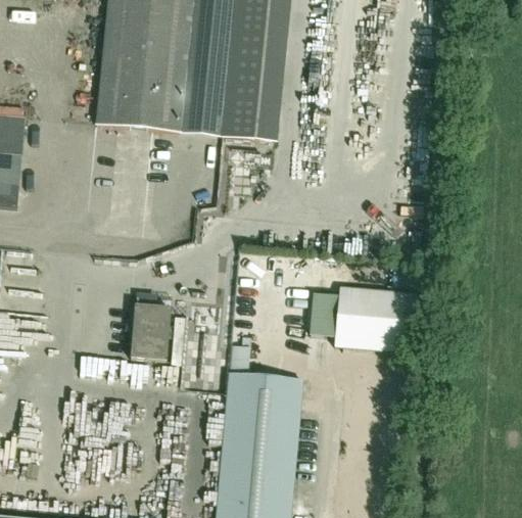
[(223,133),(234,0),(109,0),(97,122),(223,133)]
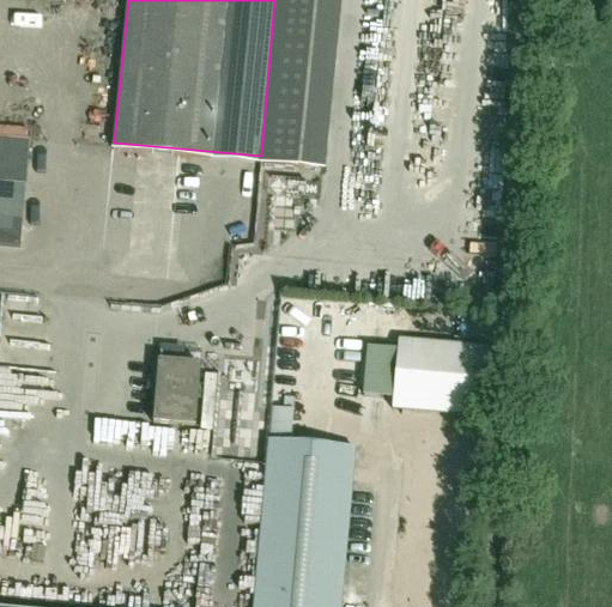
[(274,0),(261,156),(323,161),(339,0),(274,0)]
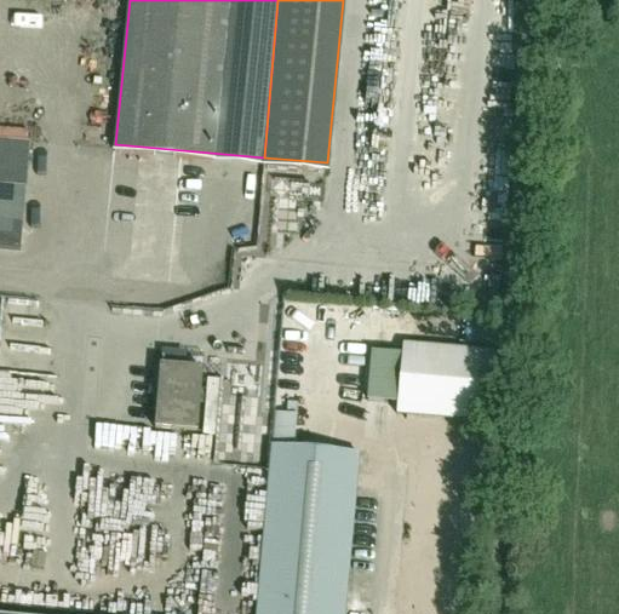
[(0,244),(21,246),(22,234),(30,139),(30,137),(0,135),(0,244)]
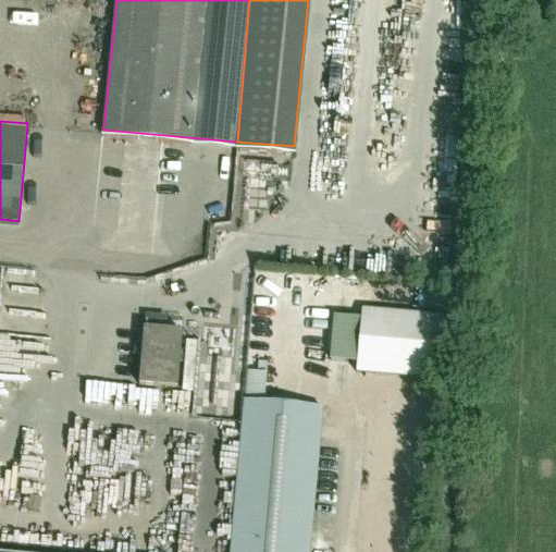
[(271,175),(272,161),(254,160),(252,174),(271,175)]
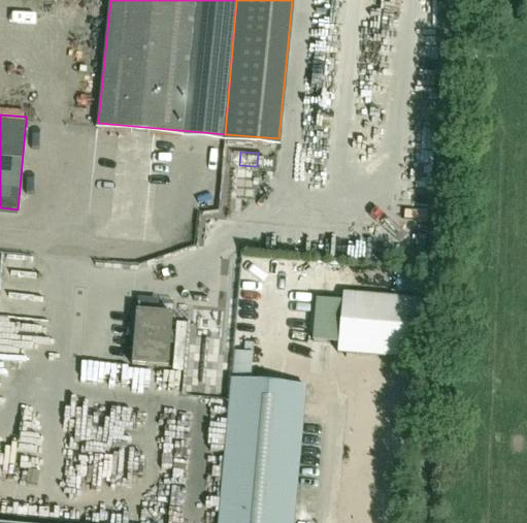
[(338,350),(418,357),(423,297),(343,290),(342,299),(318,297),(314,338),(339,340),(338,350)]
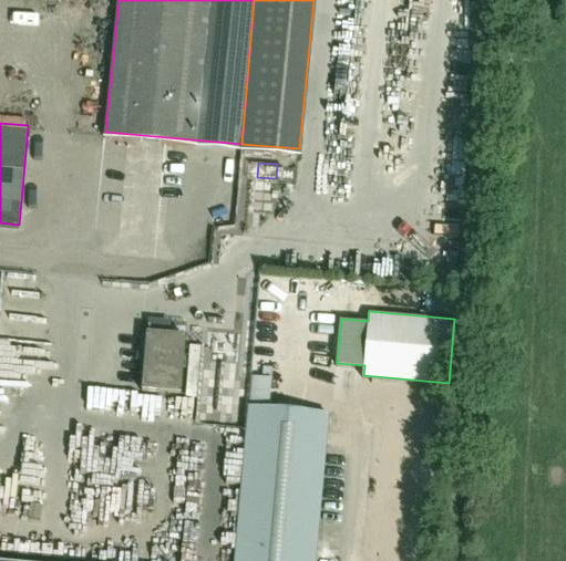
[(181,391),(185,334),(147,331),(142,387),(181,391)]
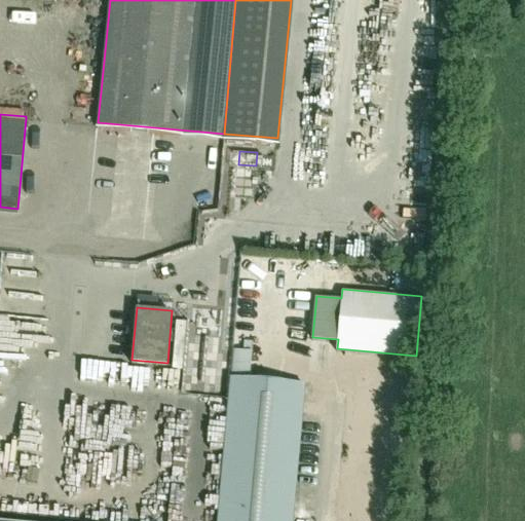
[(231,375),(217,520),(292,520),(305,382),(250,377),(253,348),(233,347),(231,375)]
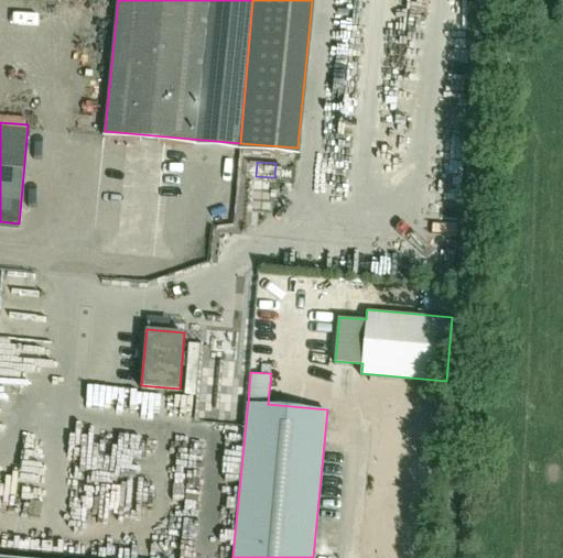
[(394,391),(417,391),(417,380),(394,380),(394,391)]
